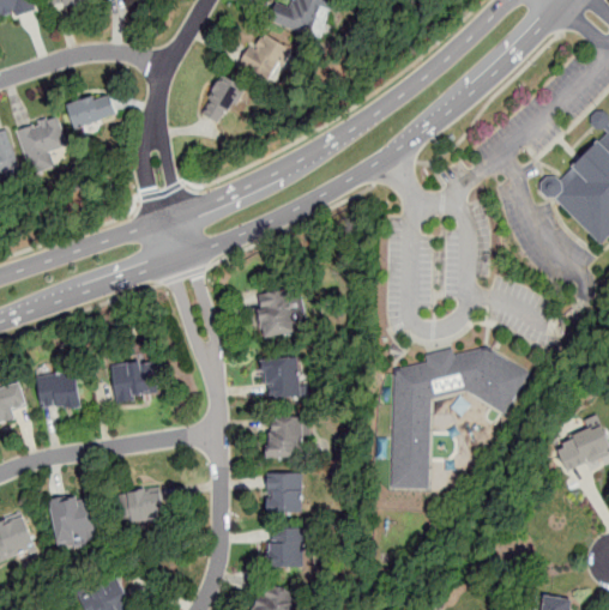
[(0,13),(31,5),(29,0),(0,0),(0,13)]
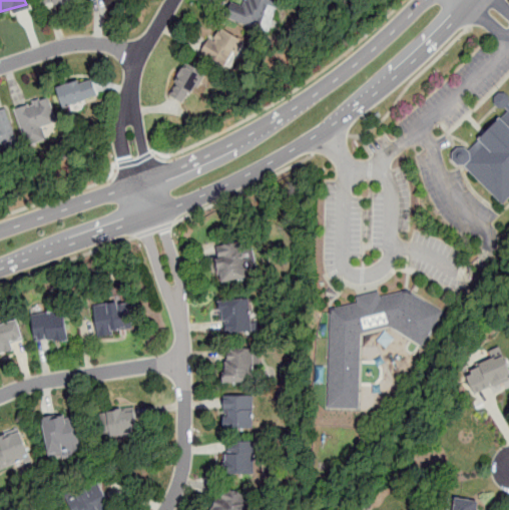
[(266,4),(275,7),(276,0),(240,0),(240,3),(230,0),(226,0),(221,16),(259,27),(266,4)]
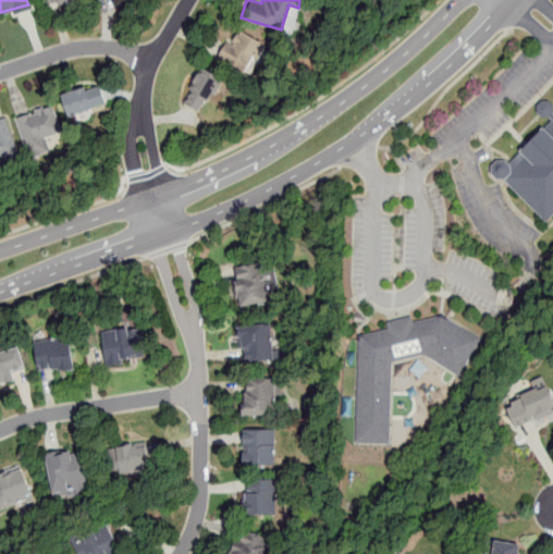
[(261,44),(234,26),(214,56),(241,73),(261,44)]
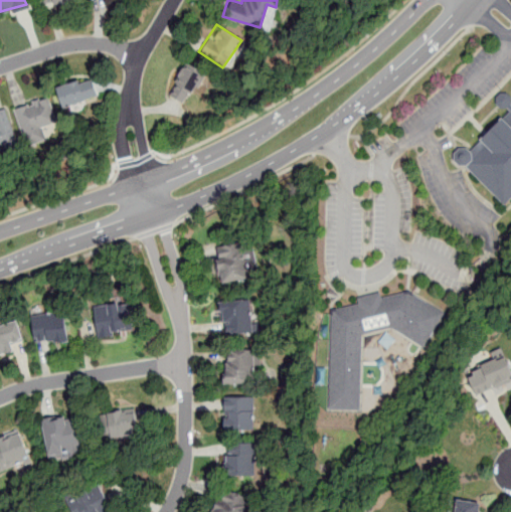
[(201,69),(184,58),(164,91),(181,102),(201,69)]
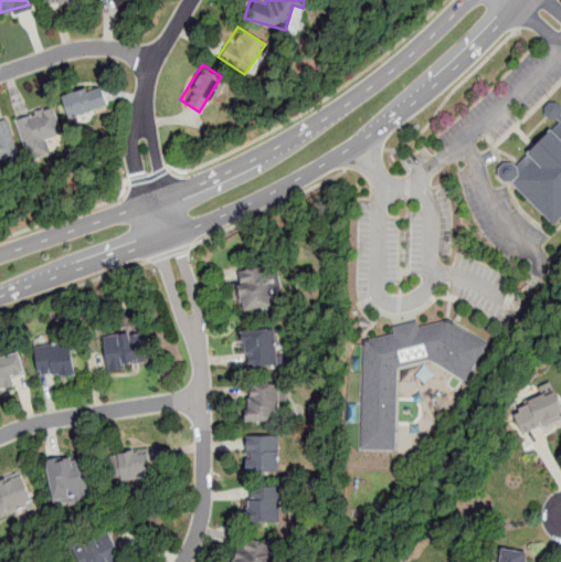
[(65,117),(104,105),(96,82),(57,94),(65,117)]
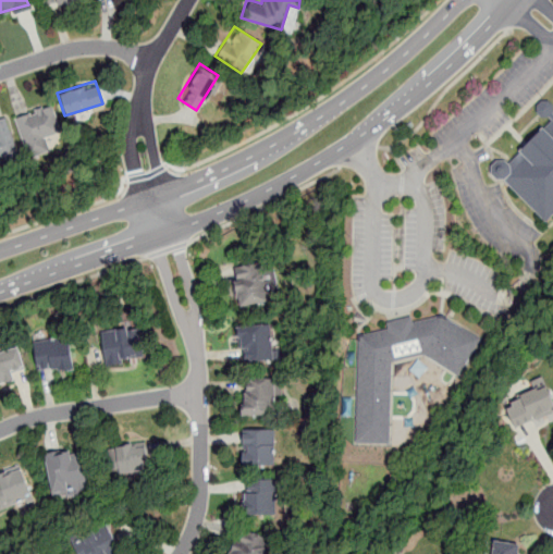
[(50,103),(12,115),(23,151),(45,145),(42,136),(59,132),(50,103)]
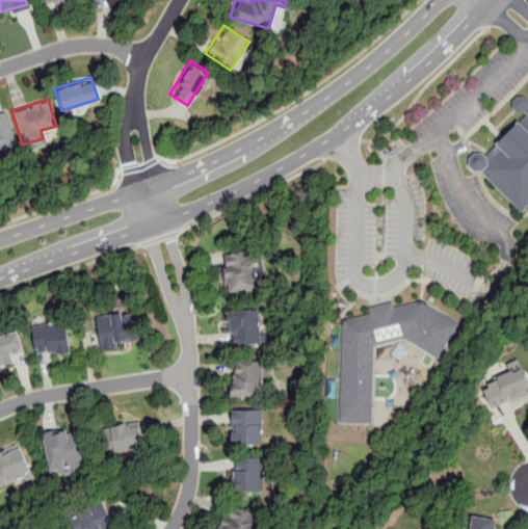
[(0,154),(15,150),(3,110),(0,111),(0,154)]
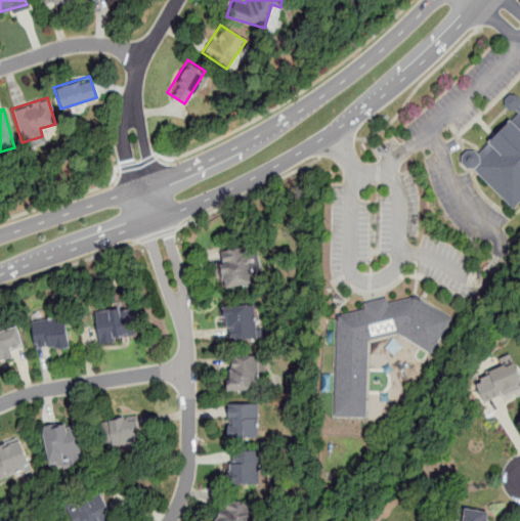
[(519,200),(513,207),(468,162),(519,110),(519,200)]
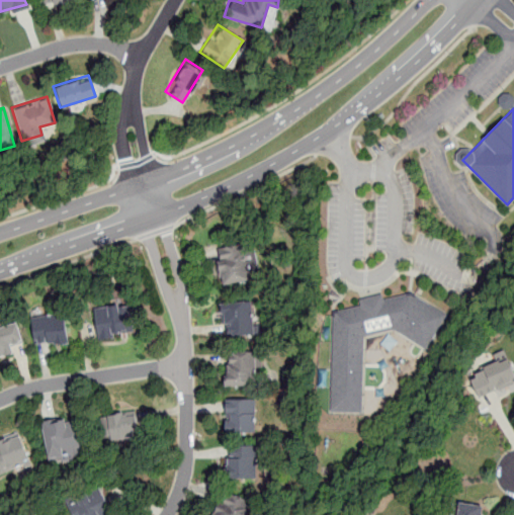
[(255,276),(249,250),(246,251),(244,242),(219,247),(221,259),(218,260),(223,283),(255,276)]
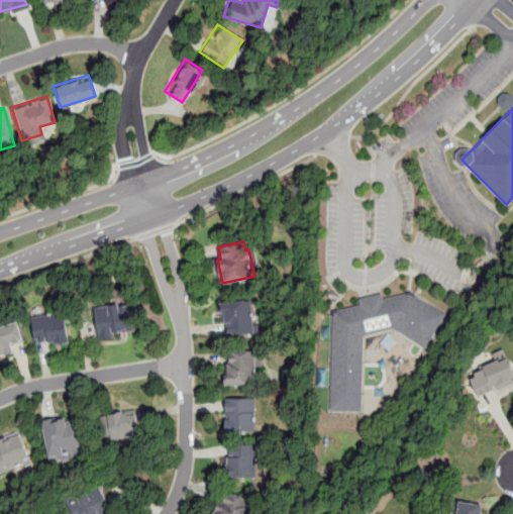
[(329,410),(361,410),(362,334),(391,327),(424,347),(445,313),(409,291),(330,310),(329,410)]
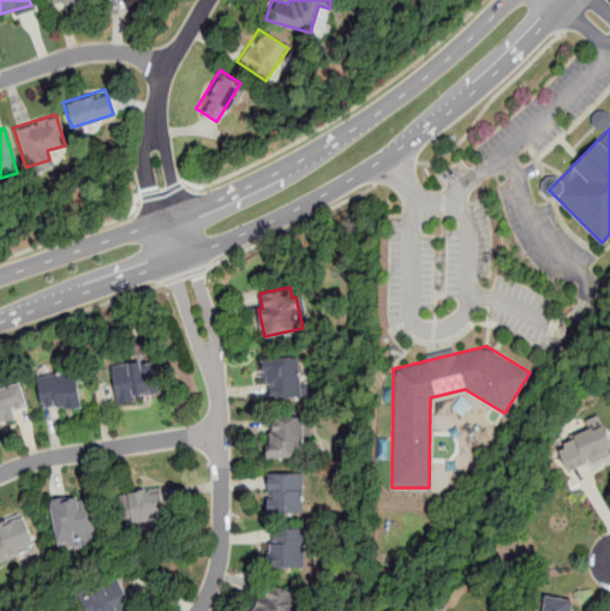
[(300,395),(297,355),(261,359),(263,384),(267,383),(268,397),(300,395)]
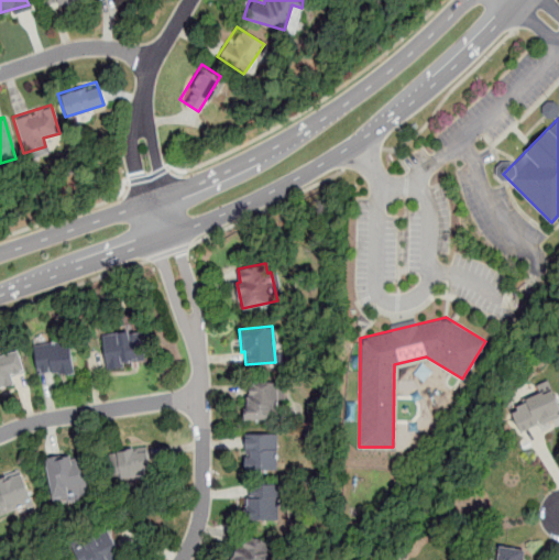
[(143,359),(139,330),(100,336),(105,369),(122,365),(121,361),(143,359)]
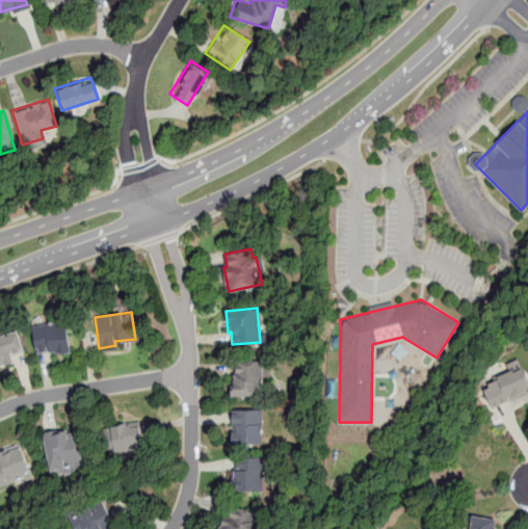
[(69,349),(64,320),(30,325),(34,351),(48,349),(48,352),(69,349)]
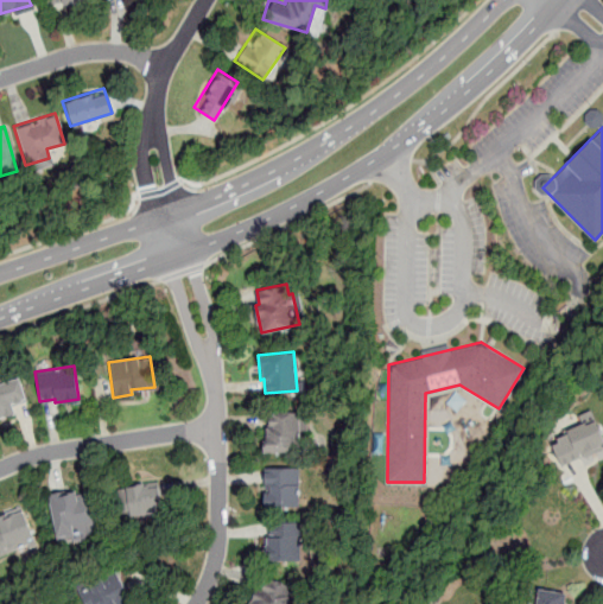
[(18,377),(0,383),(0,417),(14,412),(12,405),(25,400),(18,377)]
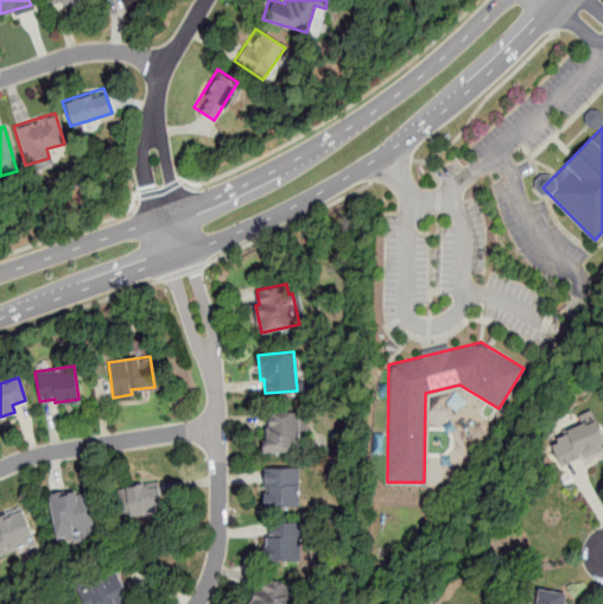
[(300,450),(298,411),(273,412),(273,426),(267,426),(268,451),(300,450)]
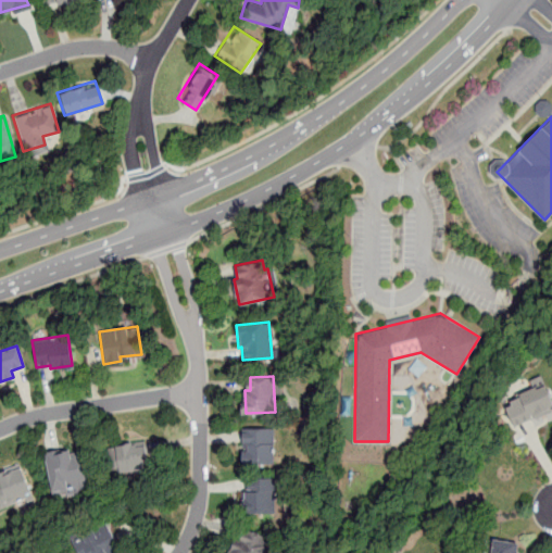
[(505,407),(512,425),(523,420),(551,406),(551,401),(543,381),(514,393),(516,398),(510,401),(512,405),(505,407)]
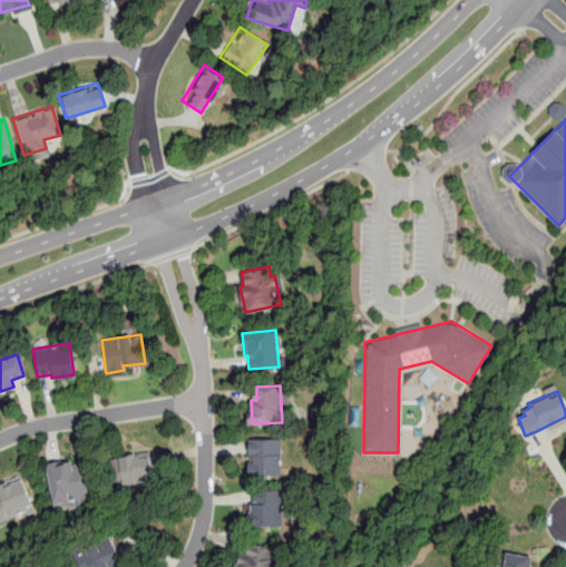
[(281,476),(280,438),(249,439),(249,476),(281,476)]
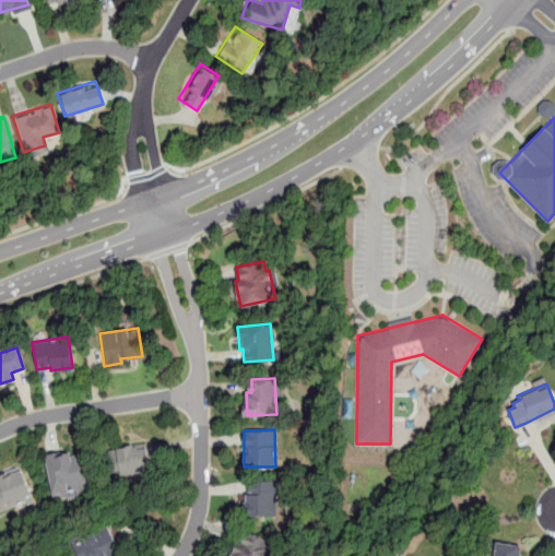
[(144,447),(134,448),(134,446),(107,449),(109,471),(119,470),(119,473),(143,470),(142,462),(146,462),(144,447)]
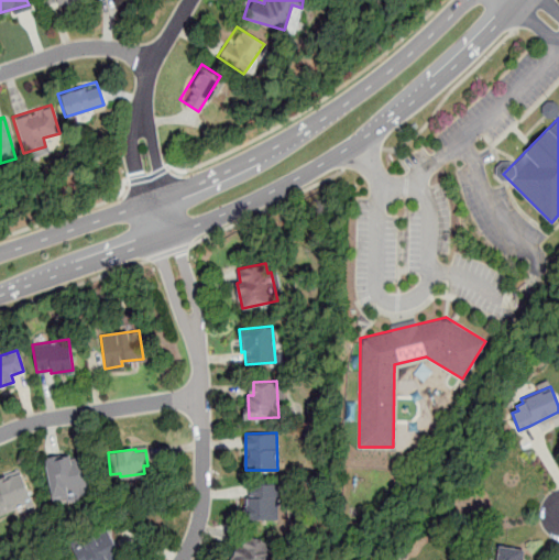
[(88,491),(80,456),(45,463),(52,498),(88,491)]
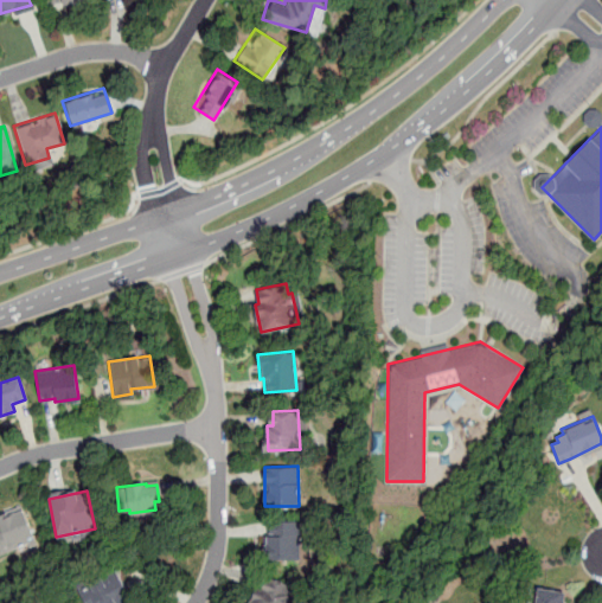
[(0,552),(33,539),(21,510),(0,518),(0,552)]
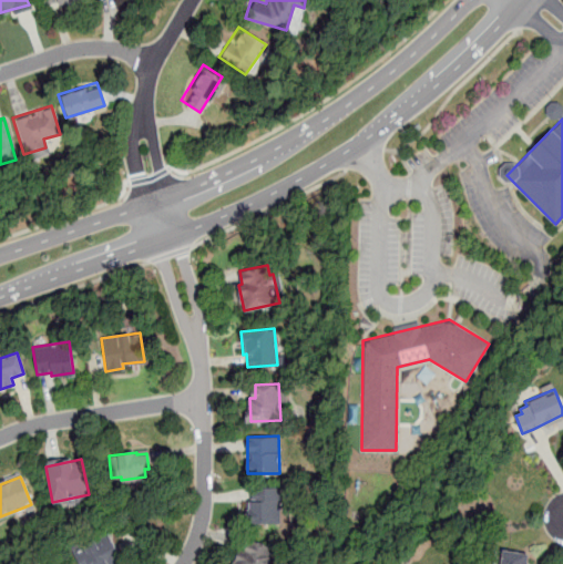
[(280,523),(279,488),(249,488),(249,523),(280,523)]
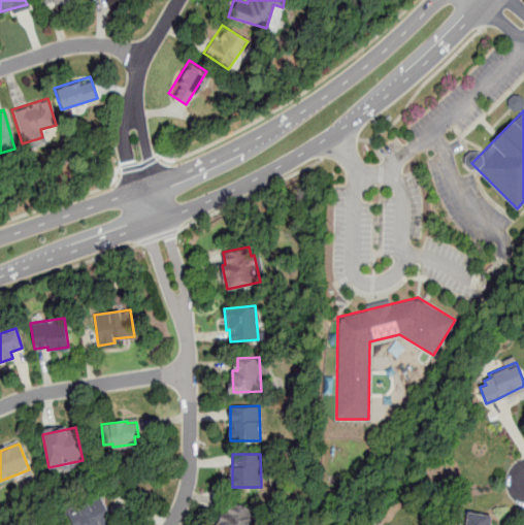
[(108,524),(115,522),(98,495),(67,514),(73,524),(96,524),(98,524),(108,524)]
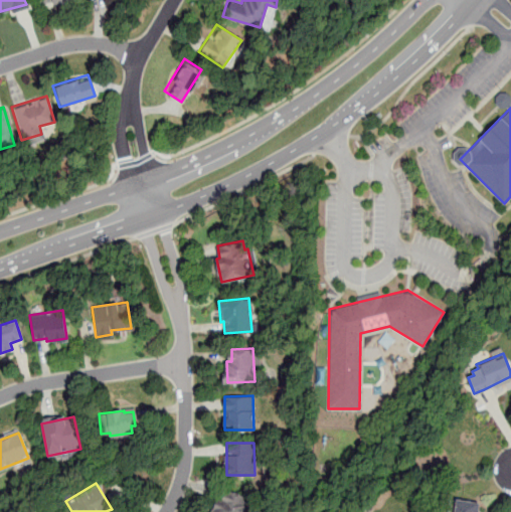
[(243,511),(248,498),(220,488),(212,511),(243,511)]
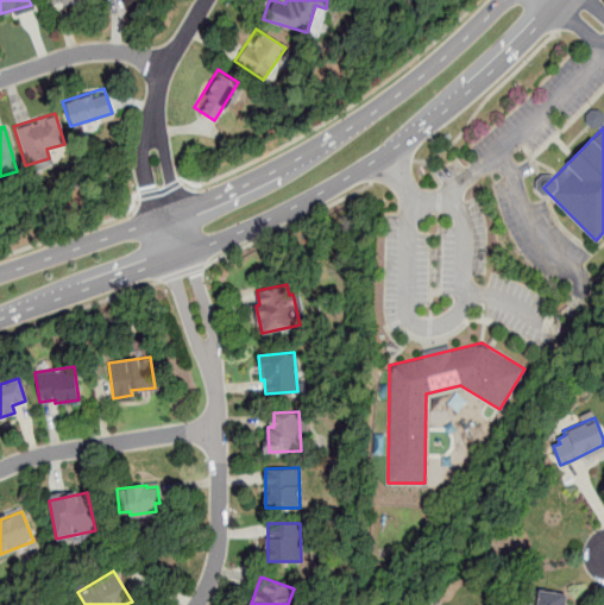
[(565,604),(567,594),(541,590),(538,604),(565,604)]
